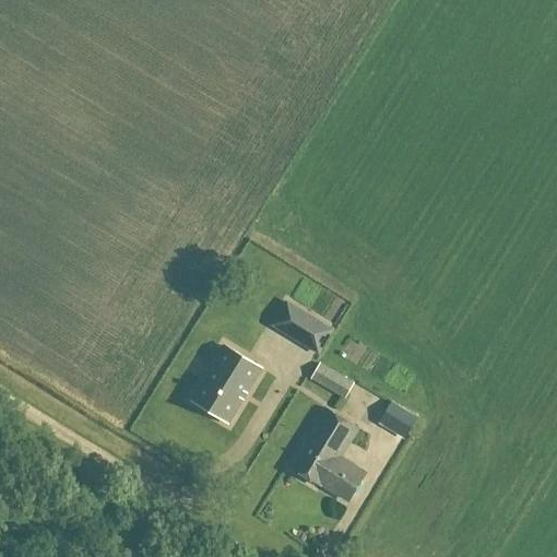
[(299,310),(285,333),(297,340),(311,317),(299,310)]
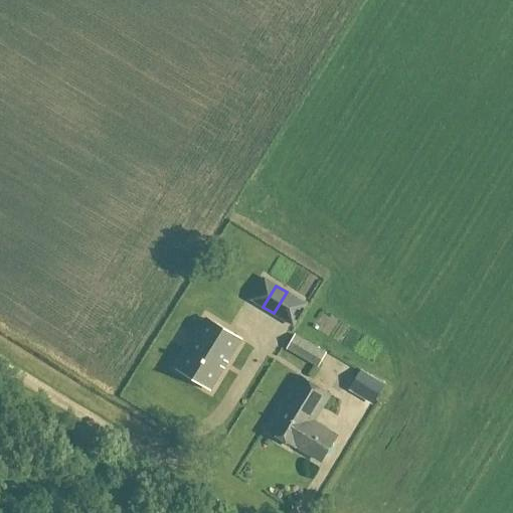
[(177,369),(211,389),(241,340),(208,319),(177,369)]
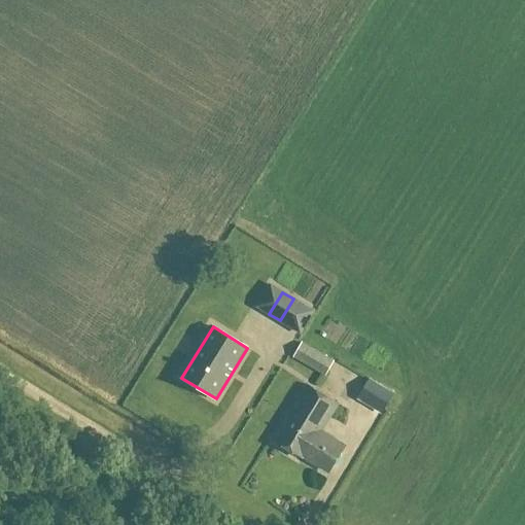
[(335,360),(308,345),(303,342),(293,357),(325,377),(335,360)]
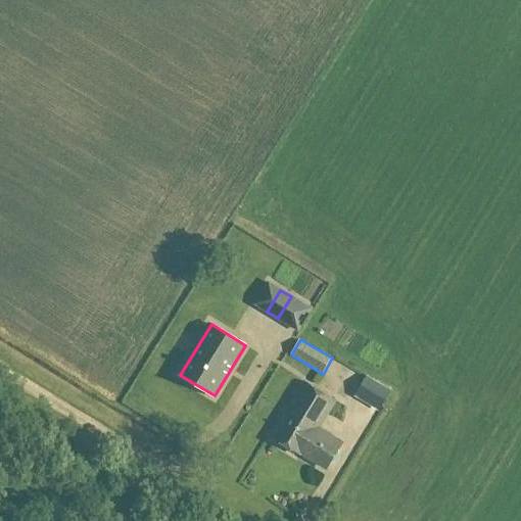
[(393,390),(369,376),(357,396),(381,412),(393,390)]
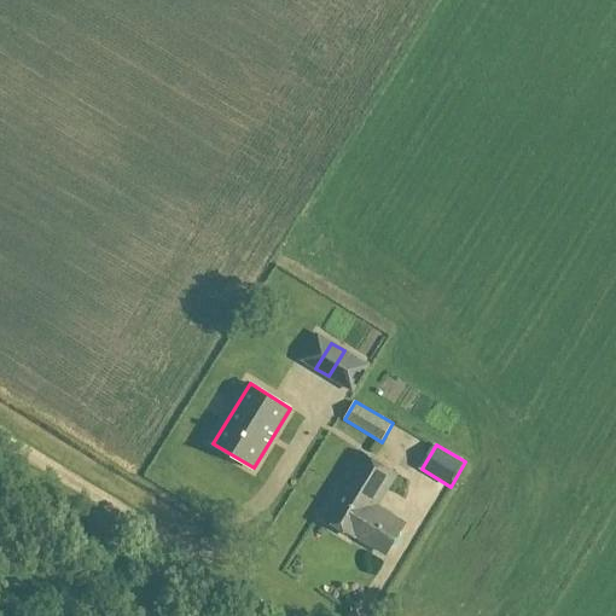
[(355,536),(356,534),(387,553),(405,524),(377,507),(399,474),(360,451),(340,486),(343,488),(324,518),(355,536)]
